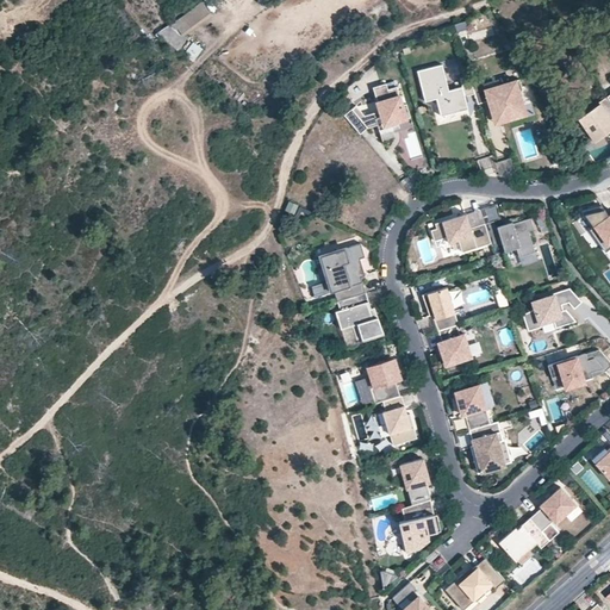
[(211,16),(203,2),(172,26),(160,35),(179,50),(190,41),(185,36),(211,16)]
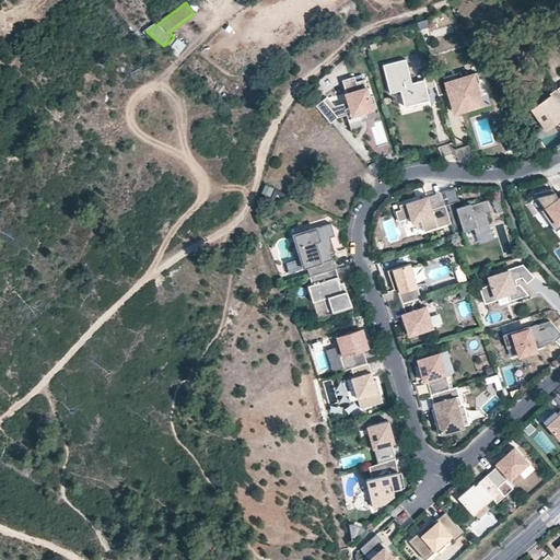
[(168,50),(177,58),(187,46),(178,39),(168,50)]
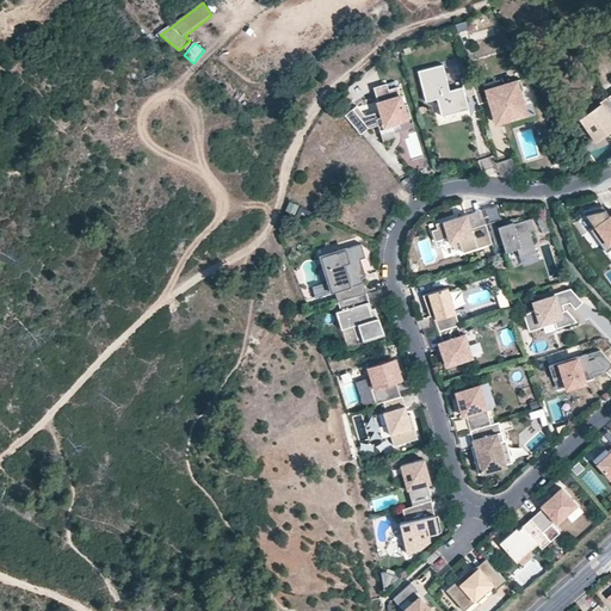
[(443,61),(418,67),(426,98),(431,97),(437,94),(442,112),(469,105),(466,92),(463,82),(449,86),(448,79),(443,61)]
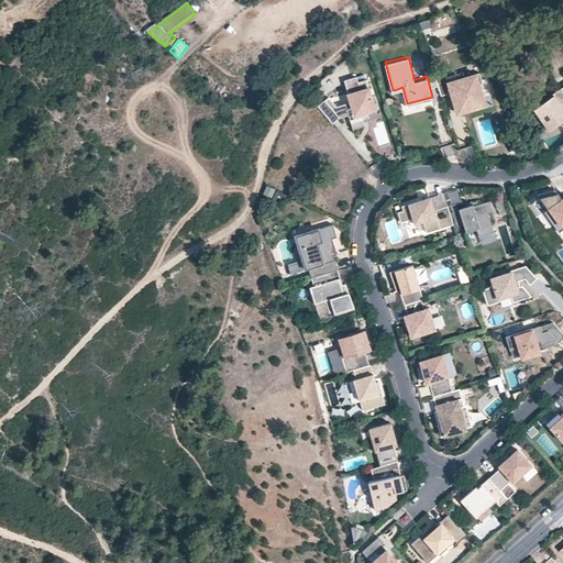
[(443,64),(433,67),(441,92),(451,89),(454,102),(463,99),(465,107),(476,103),(475,99),(474,97),(483,94),(478,80),(482,80),(478,69),(461,75),(459,69),(446,74),(443,64)]
